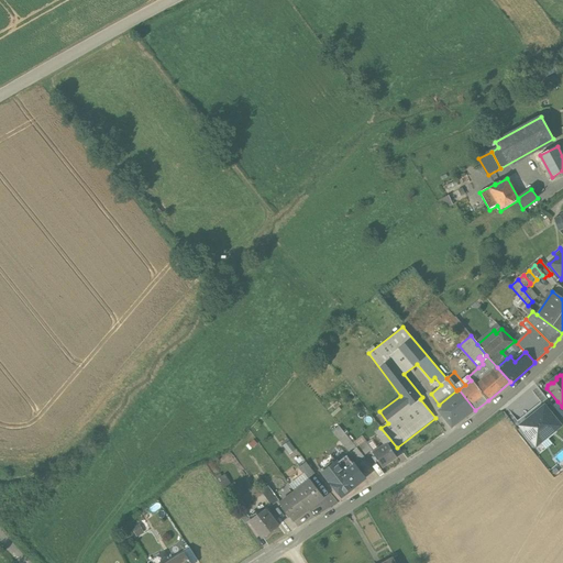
[(456,390),(439,405),(455,426),(475,410),(459,389),(456,390)]
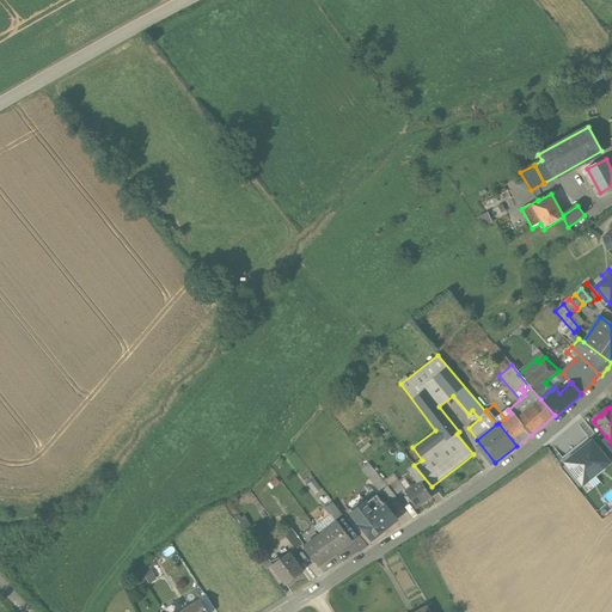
[(611,442),(606,436),(601,441),(611,453),(611,442)]
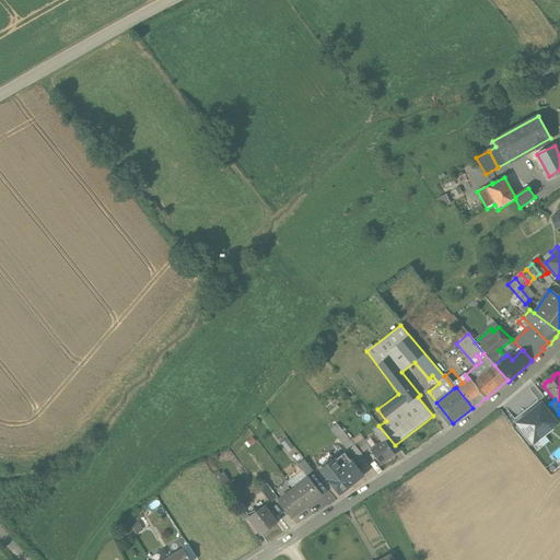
[(541,405),(528,416),(546,436),(553,430),(552,428),(557,424),(541,405)]
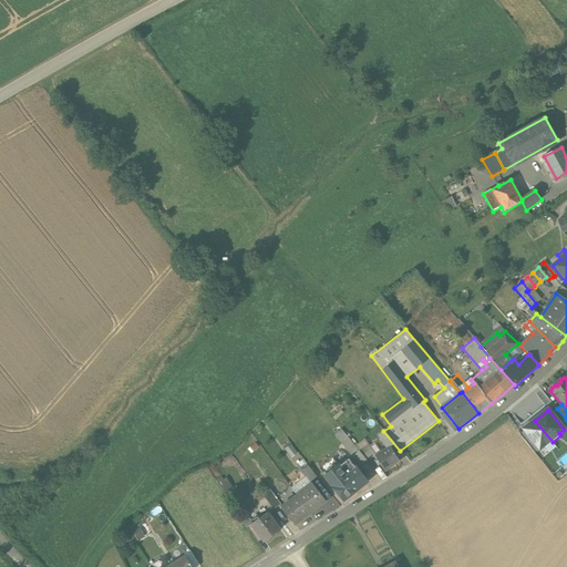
[(546,447),(553,442),(535,421),(525,430),(540,449),(544,445),(546,447)]
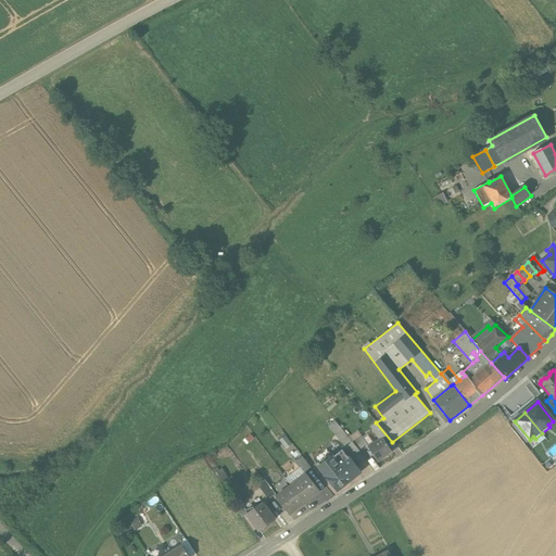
[(359,451),(353,443),(335,420),(329,426),(353,456),(359,451)]
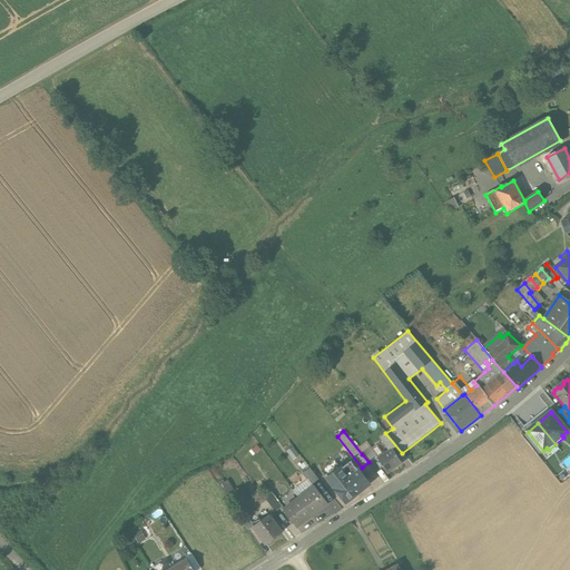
[(391,449),(400,464),(408,460),(402,453),(385,433),(381,438),(389,451),(391,449)]
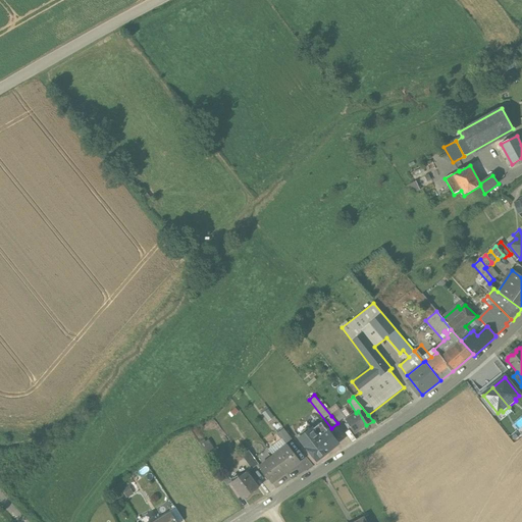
[(331,416),(337,423),(346,417),(340,409),(331,416)]
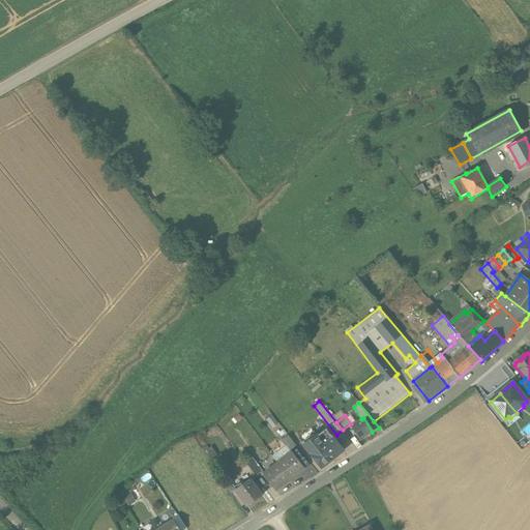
[(372,432),(363,417),(361,419),(351,425),(360,439),(372,432)]
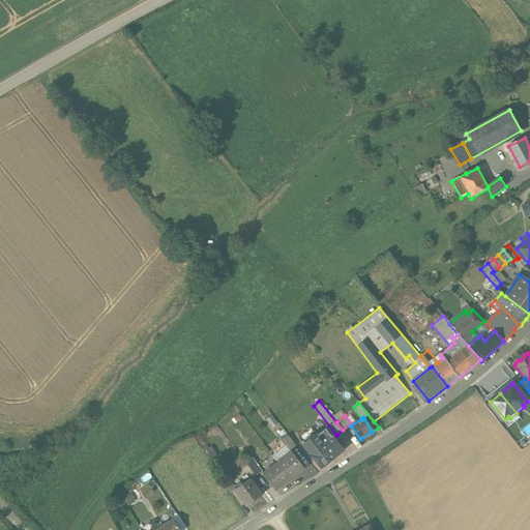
[(334,436),(333,437),(326,429),(317,436),(334,458),(344,451),(340,446),(342,444),(337,439),(334,436)]
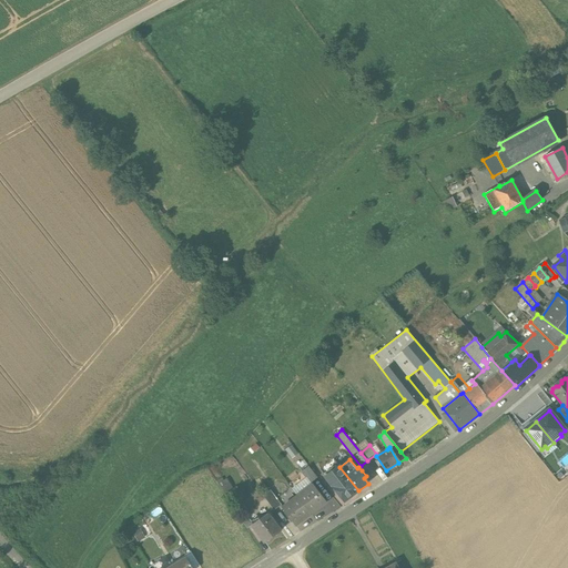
[(317,478),(308,467),(302,473),(310,484),(317,478)]
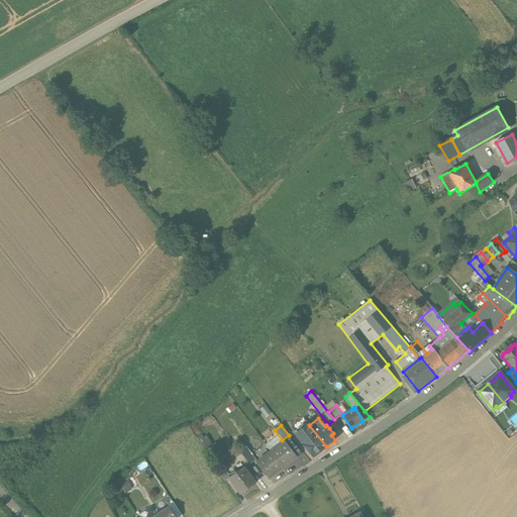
[(313,456),(326,446),(309,425),(297,435),(313,456)]
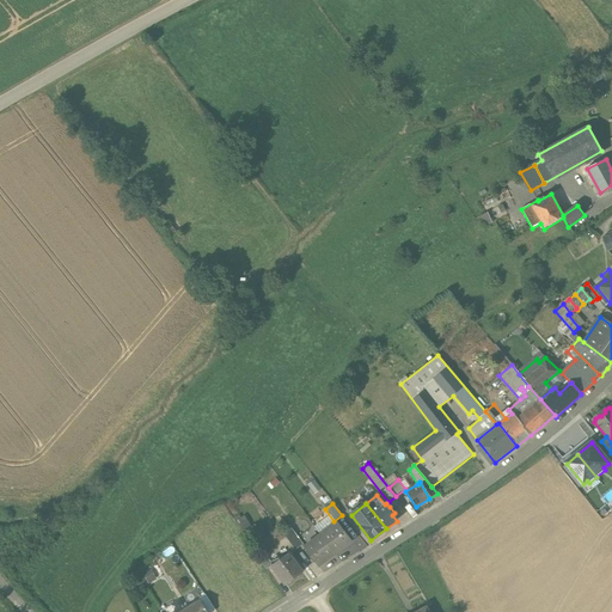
[(338,525),(323,536),(322,533),(320,534),(322,536),(336,554),(336,555),(346,546),(350,542),(352,543),(353,542),(337,522),(337,524),(338,525)]
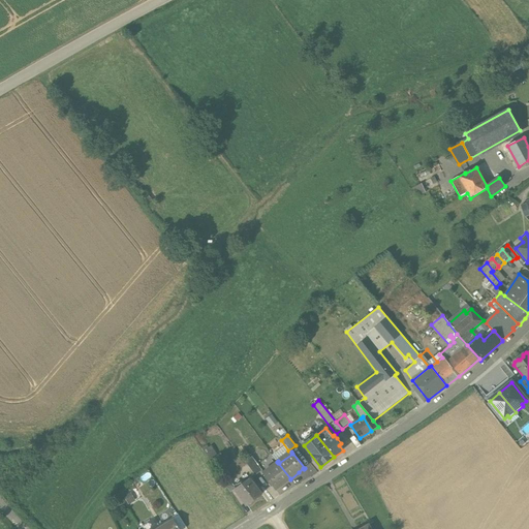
[(262,470),(252,458),(245,462),(255,476),(262,470)]
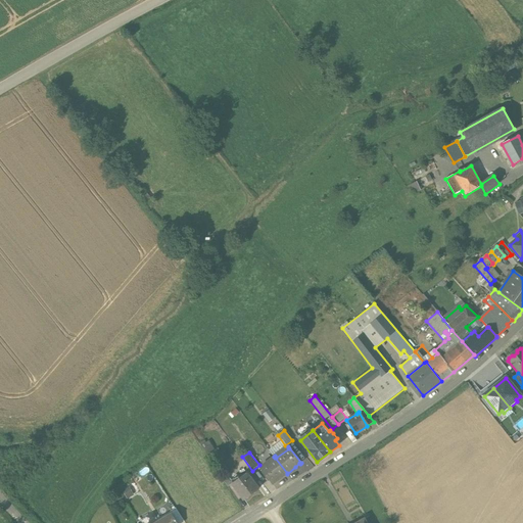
[(287,473),(275,458),(274,458),(275,460),(263,469),(260,467),(259,468),(272,484),(274,483),(278,480),(287,474),(287,473)]
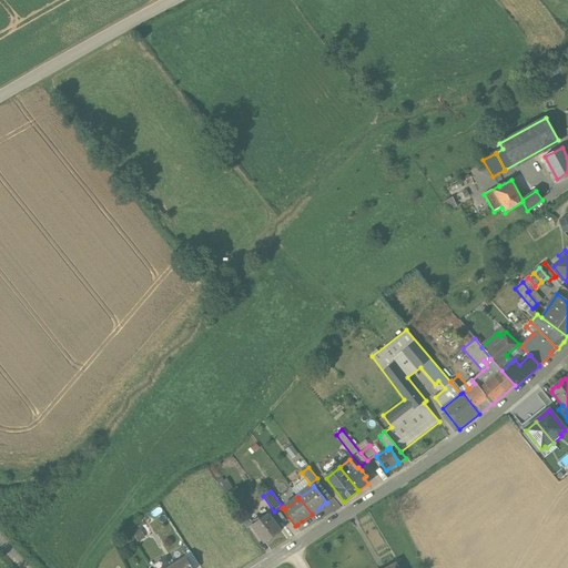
[(253,525),(245,514),(240,518),(247,529),(252,526),(253,525)]
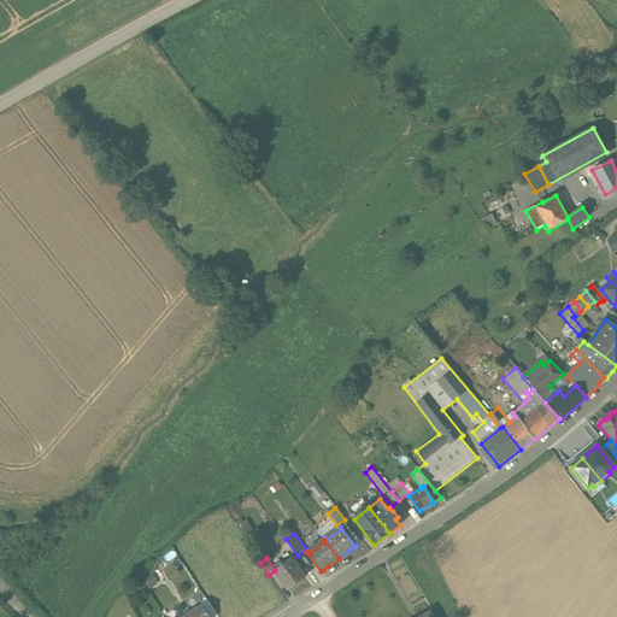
[(305,577),(291,559),(275,570),(274,571),(288,591),(305,577)]
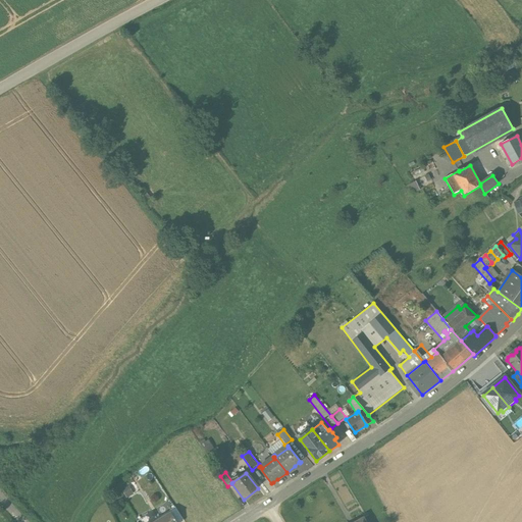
[(121,489),(126,498),(139,490),(133,481),(121,489)]
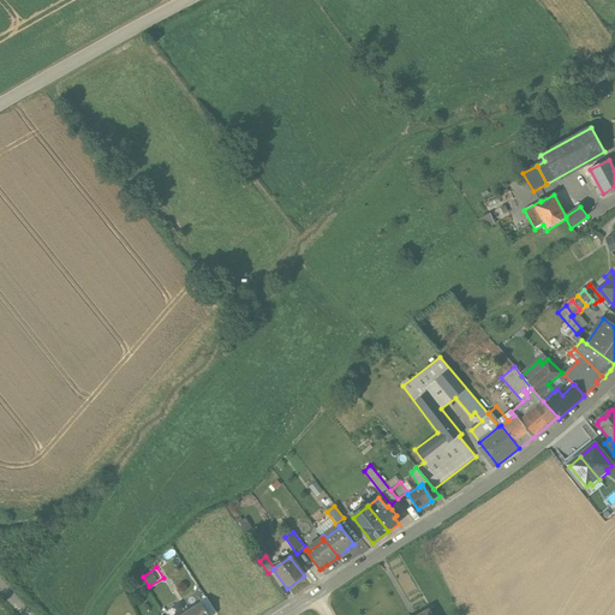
[(201,602),(202,604),(208,614),(214,614),(218,614),(207,598),(201,602)]
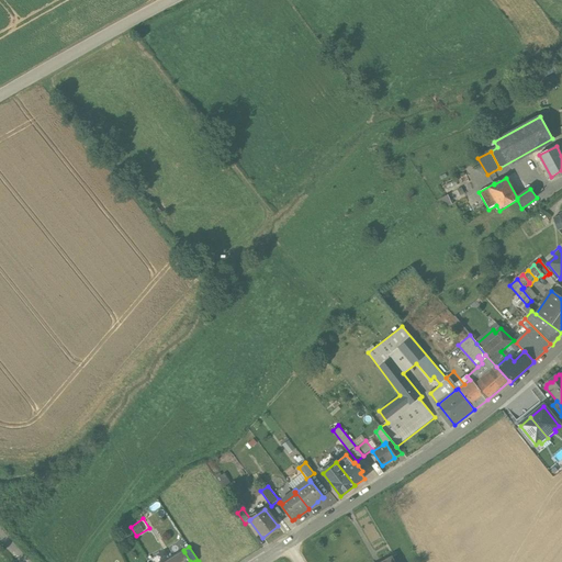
[(190,561),(184,552),(168,561),(190,561)]
